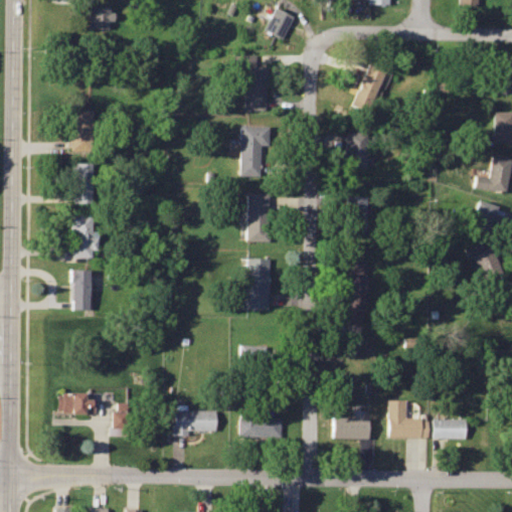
[(478,0),(459,0),(460,8),(479,8),(478,0)]
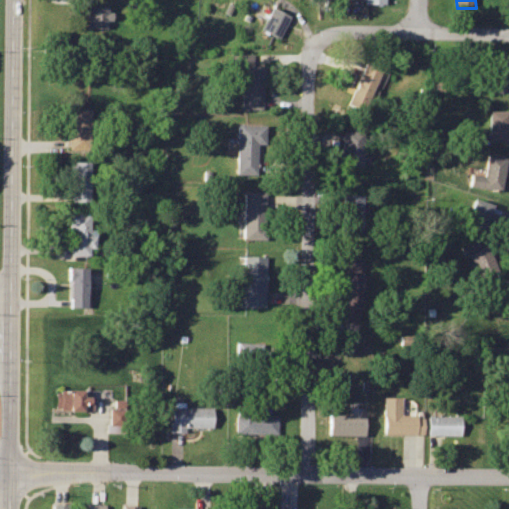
[(111,7),(91,6),(90,29),(110,29),(110,21),(115,21),(115,13),(111,13),(111,7)]
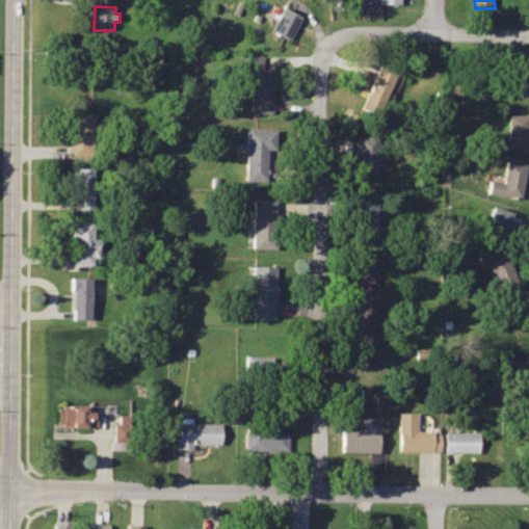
[(285,7),(272,31),(292,41),(305,18),(285,7)]
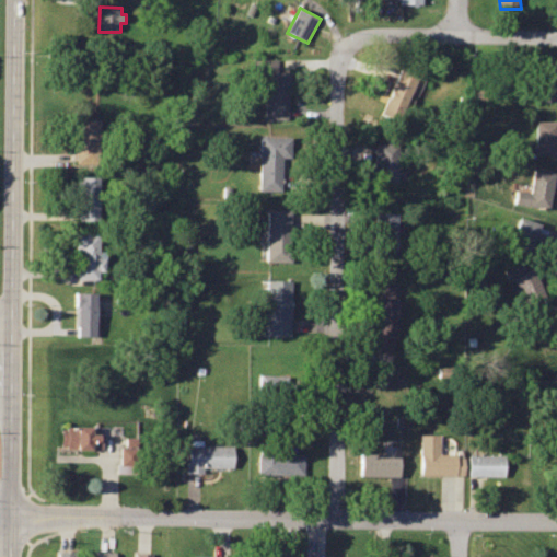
[(279,61),(254,61),(254,76),(267,77),(266,120),(290,120),(291,72),(279,72),(279,61)]
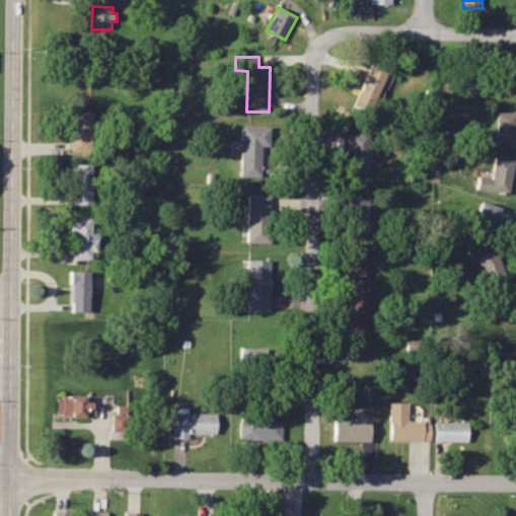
[(371,64),(354,105),(370,113),(388,71),(371,64)]
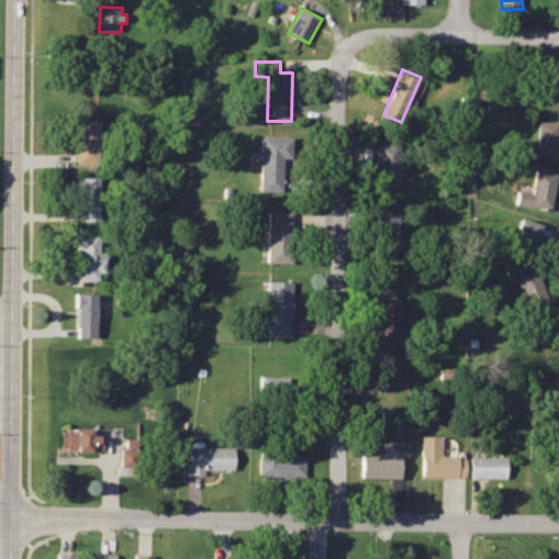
[(558,69),(537,70),(538,101),(558,101),(558,69)]
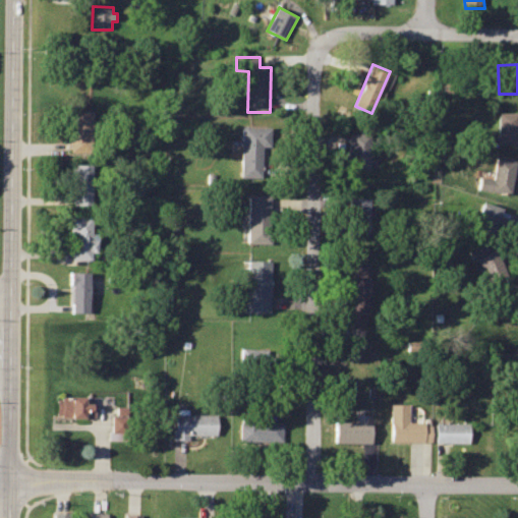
[(95,111),(71,111),(71,154),(95,154),(95,111)]
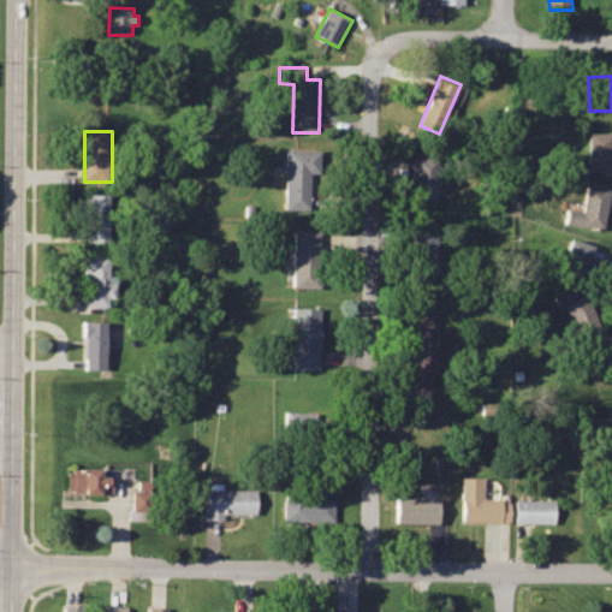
[(611,134),(590,134),(590,171),(611,171),(611,134)]
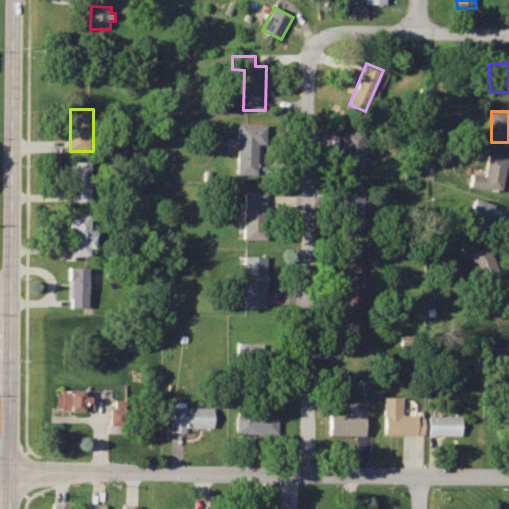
[(267,126),(239,125),(238,175),(258,175),(259,145),(266,145),(267,126)]
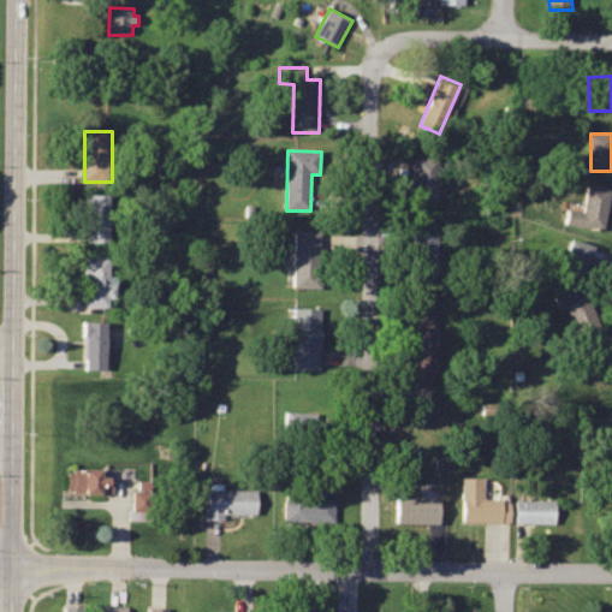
[(439,159),(413,158),(413,198),(438,200),(439,159)]
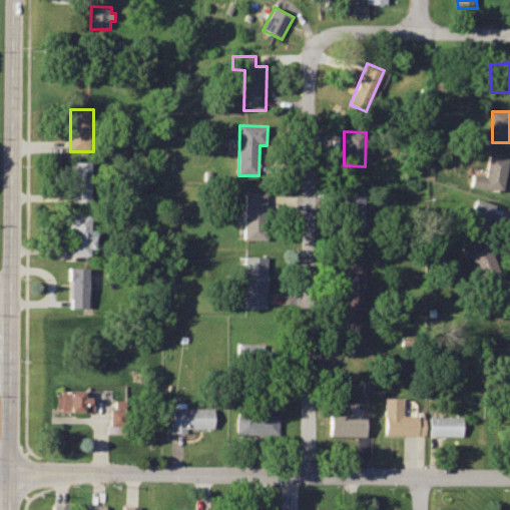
[(509,158),(489,155),(486,177),(473,175),(471,187),(503,192),(509,158)]
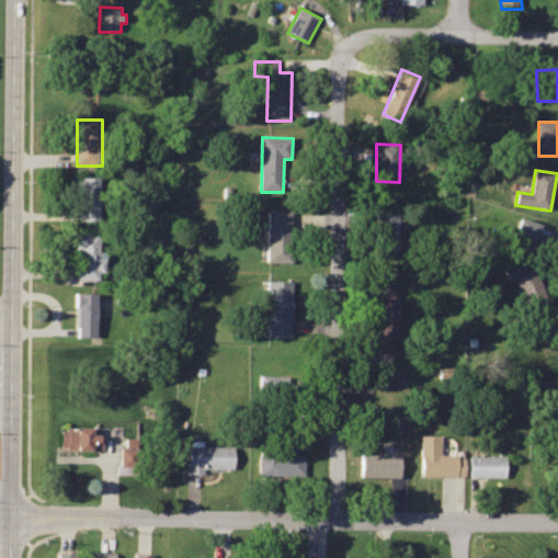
[(79,178),(79,193),(81,193),(81,221),(100,221),(100,178),(79,178)]
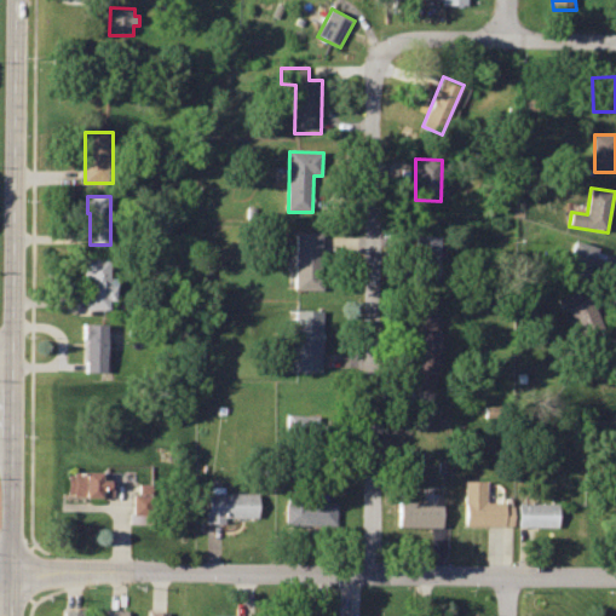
[(324,232),(297,232),(297,289),(324,289),(324,232)]
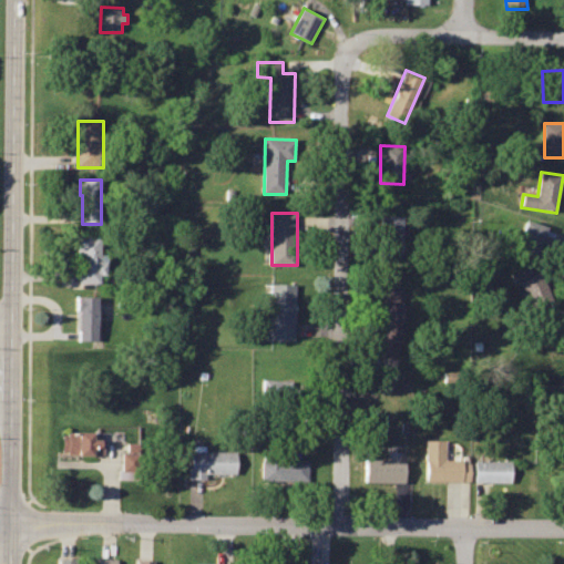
[(406,217),(380,217),(380,262),(406,262),(406,217)]
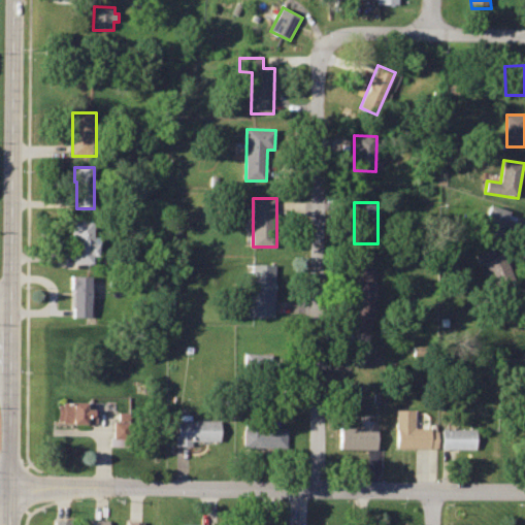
[(491,205),(481,236),(499,242),(510,211),(491,205)]
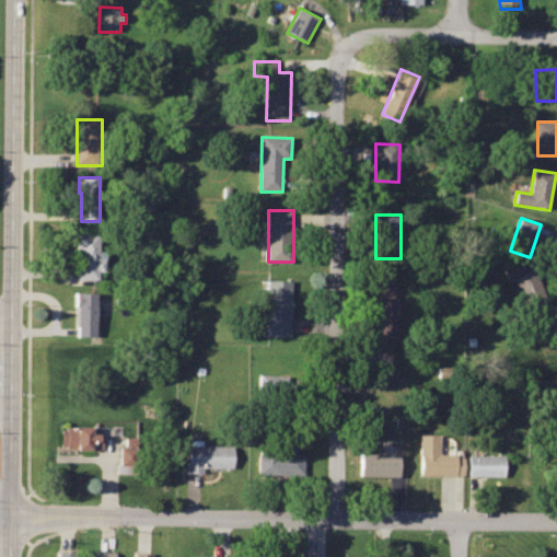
[(77,234),(77,252),(79,252),(79,278),(101,279),(101,271),(107,271),(107,259),(101,259),(101,234),(77,234)]
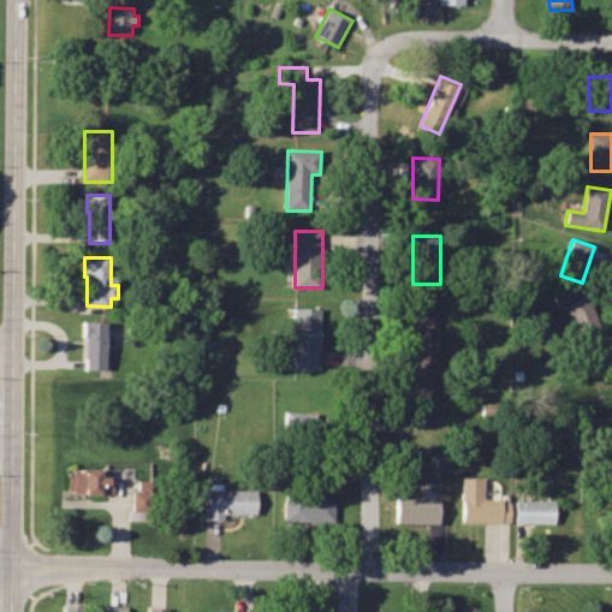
[(587,295),(578,298),(574,290),(556,299),(559,309),(566,306),(581,338),(602,328),(587,295)]
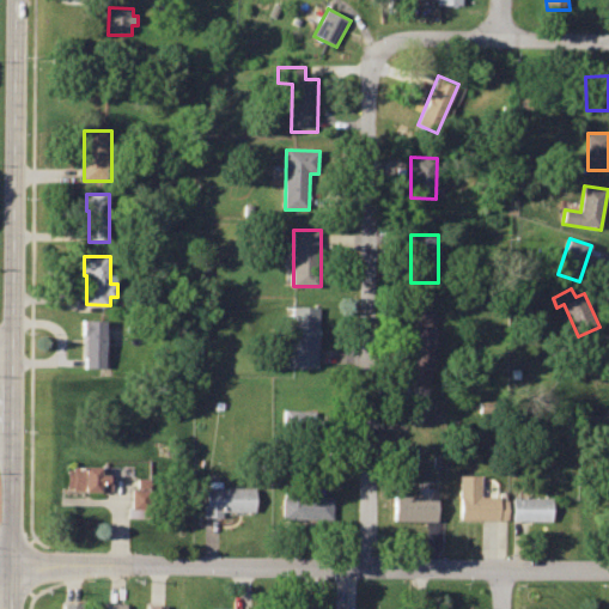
[(320,308),(293,308),(293,324),(288,324),(288,340),(293,340),(292,367),(318,367),(320,308)]
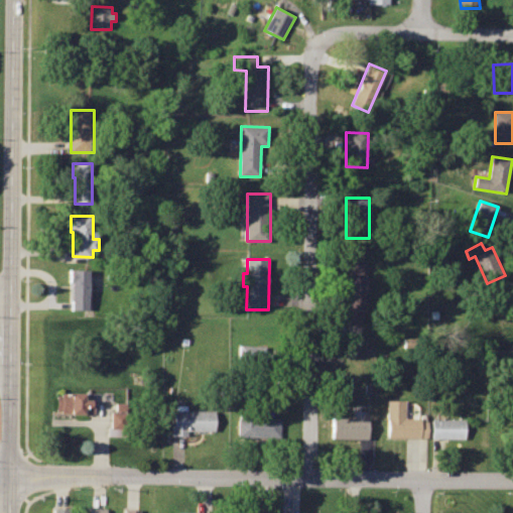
[(364,263),(345,263),(345,279),(348,279),(349,310),(345,310),(346,328),(365,327),(364,312),(368,312),(368,279),(365,279),(364,263)]
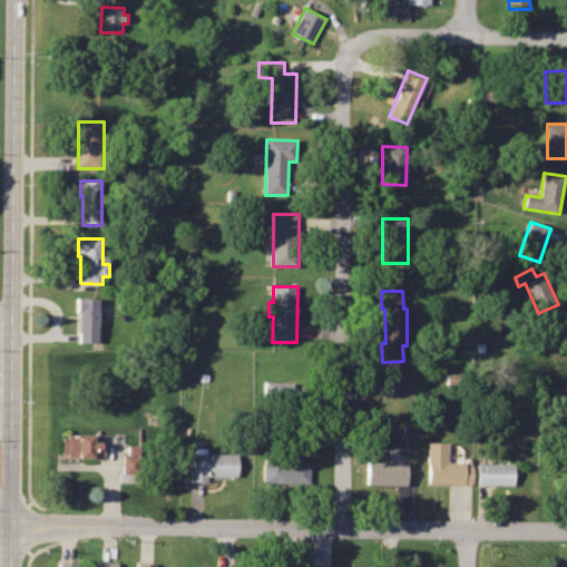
[(101,299),(79,299),(79,313),(81,313),(81,342),(101,342),(101,299)]
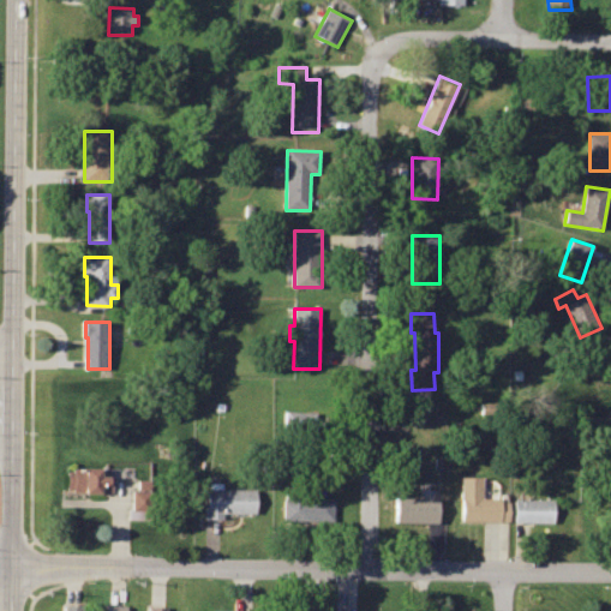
[(287,430),(317,431),(318,415),(287,414),(287,430)]
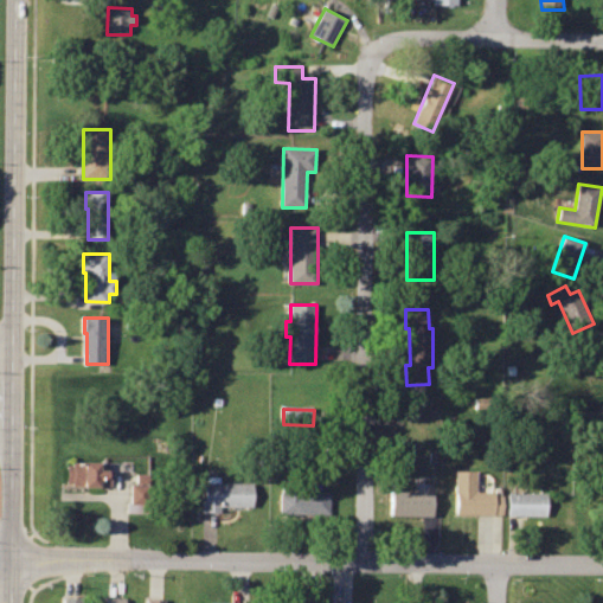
[(109,463),(72,462),(72,466),(68,466),(66,483),(72,483),(72,487),(111,488),(113,480),(109,480),(109,463)]
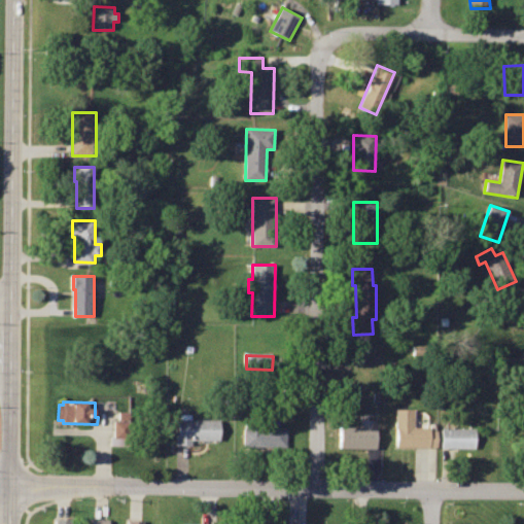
[(415,410),(396,410),(396,448),(438,448),(438,431),(430,431),(430,427),(415,427),(415,410)]
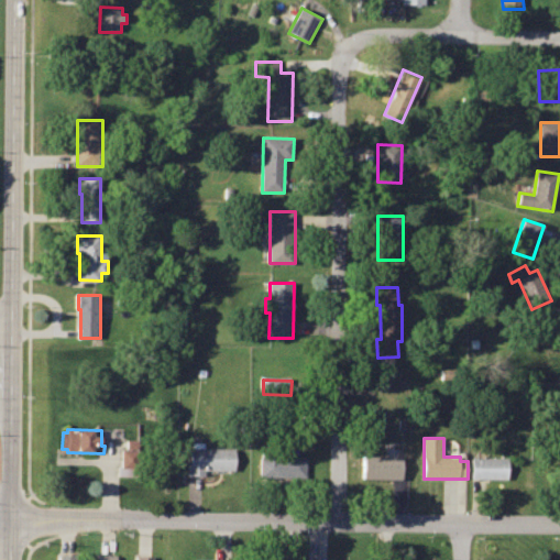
[(128,441),(128,450),(140,450),(140,441),(128,441)]
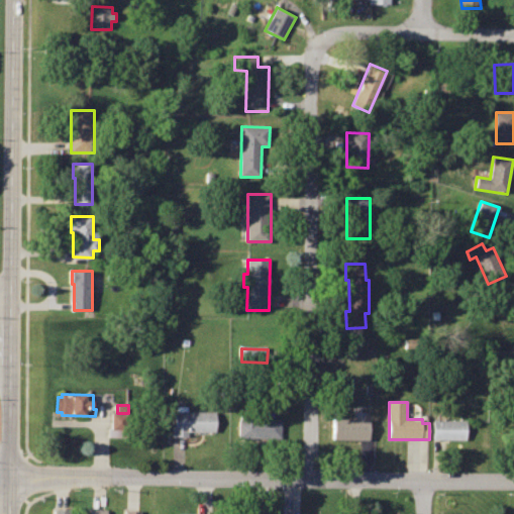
[(215,412),(187,412),(187,407),(174,407),(174,436),(188,436),(188,431),(215,431),(215,412)]
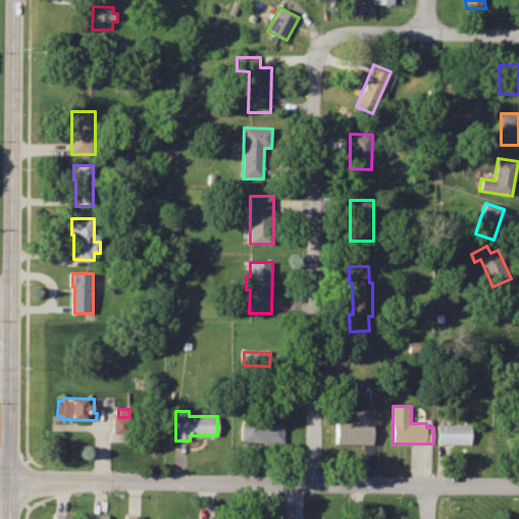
[(284,424),(261,424),(262,413),(242,413),(242,444),(284,444),(284,424)]
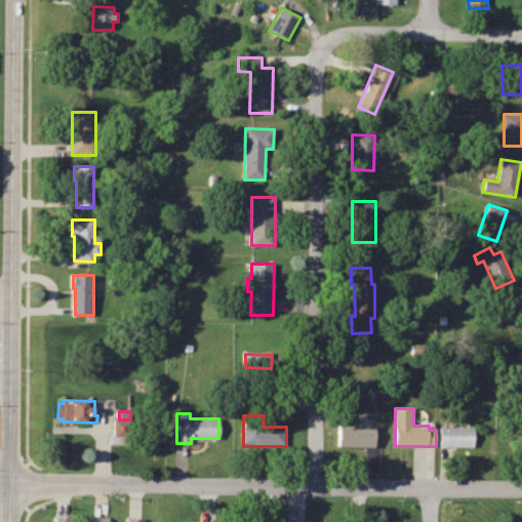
[(111,436),(111,445),(130,446),(130,419),(119,419),(115,419),(114,436),(111,436)]
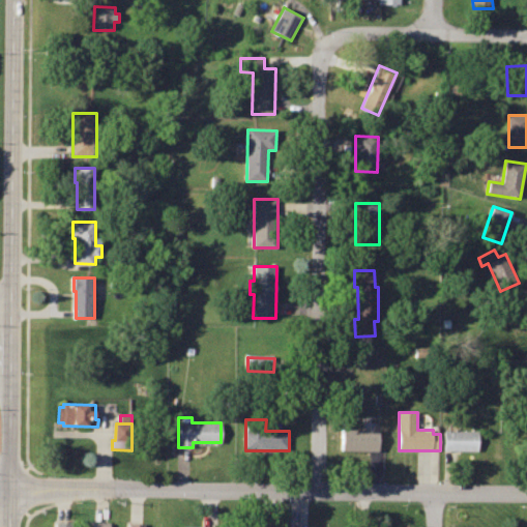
[(378,430),(343,431),(343,451),(379,451),(378,430)]
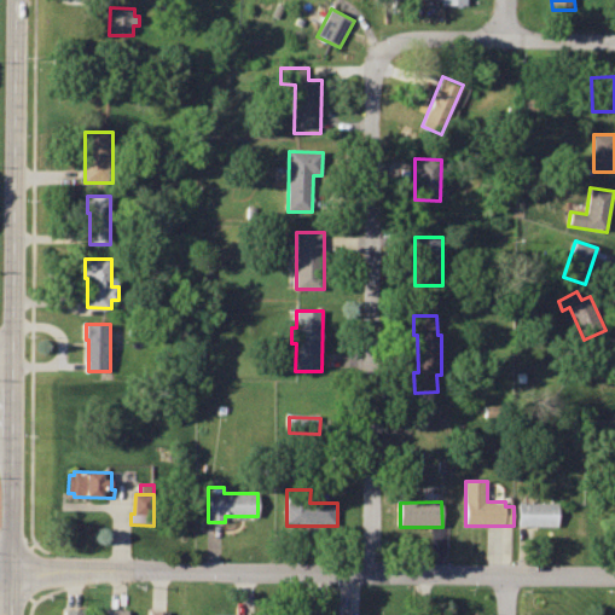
[(520,505),(520,527),(560,527),(560,505),(520,505)]
